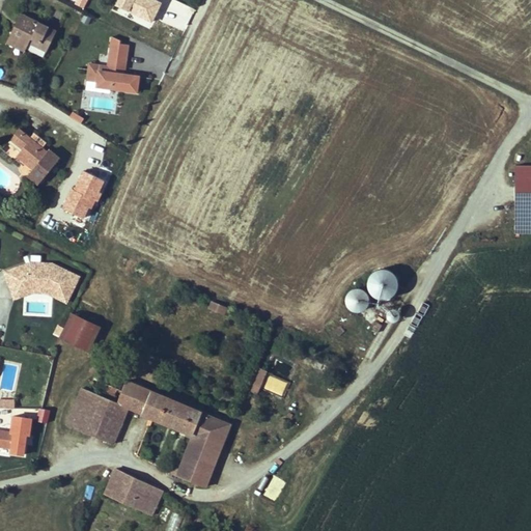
[(21,15),(15,25),(19,28),(25,17),(21,15)]
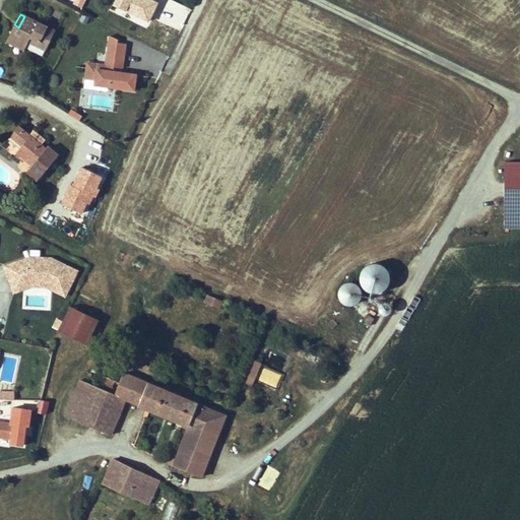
[(81,14),(79,21),(87,23),(89,16),(81,14)]
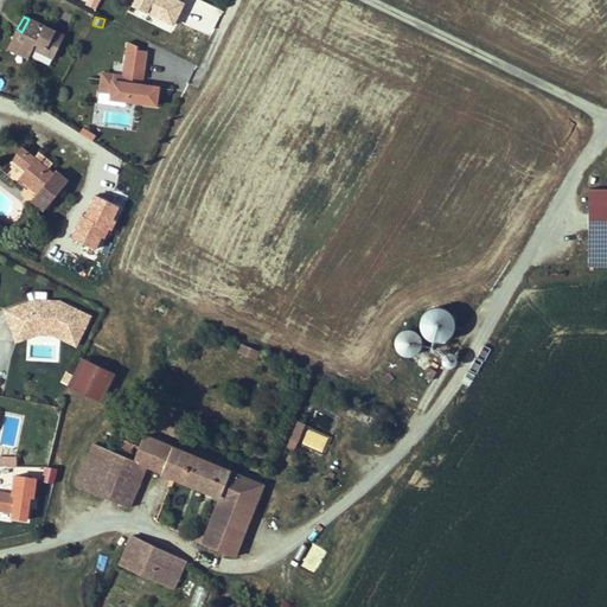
[(17,29),(10,44),(31,53),(33,49),(53,58),(64,37),(29,19),(21,32),(17,29)]
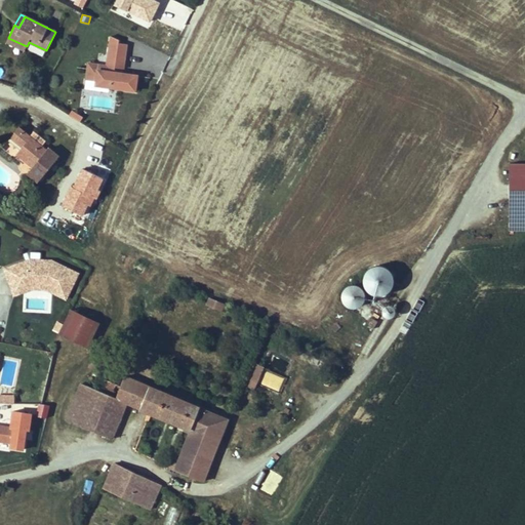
[(8,38),(6,41),(25,50),(27,46),(8,38)]
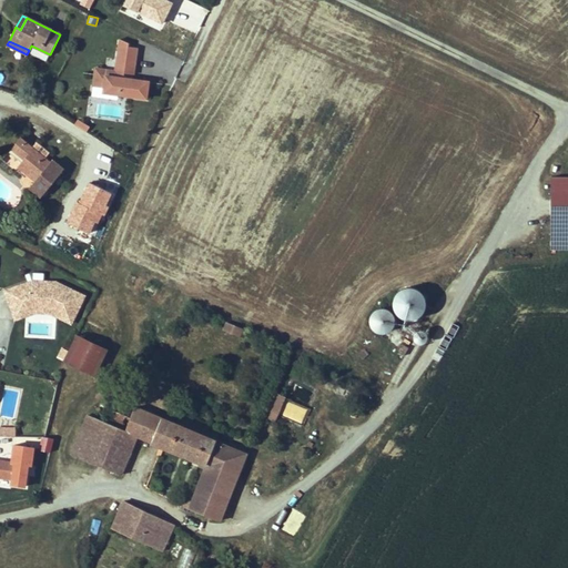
[(91,94),(148,101),(150,81),(134,79),(139,44),(118,42),(114,69),(93,67),(91,94)]
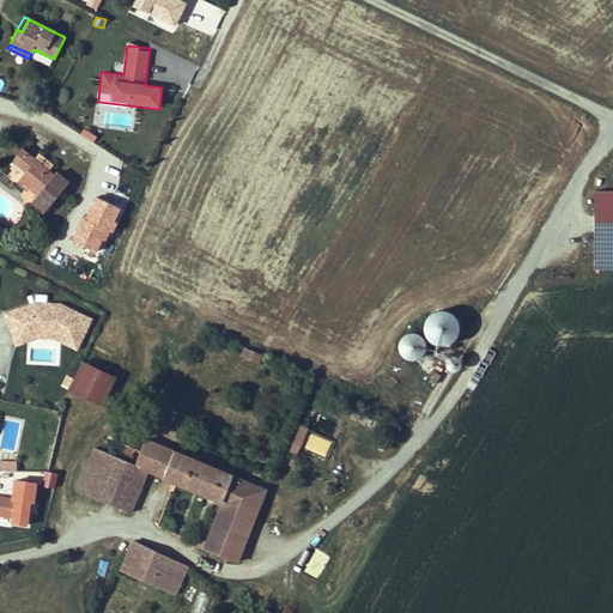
[(44,212),(68,183),(56,173),(54,175),(22,149),(12,161),(26,171),(19,180),(31,189),(32,187),(40,193),(38,195),(32,202),(44,212)]
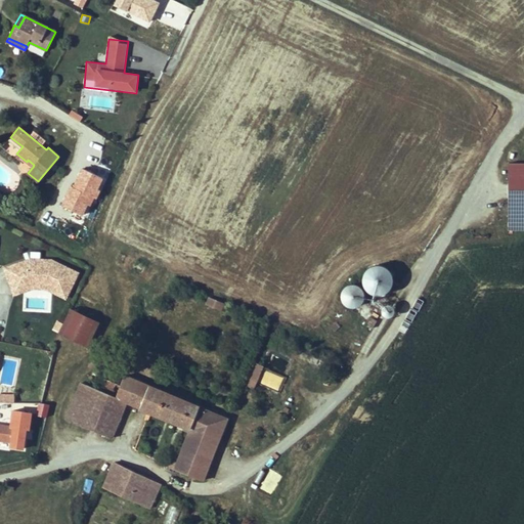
[(508,231),(523,231),(523,163),(508,163),(508,231)]
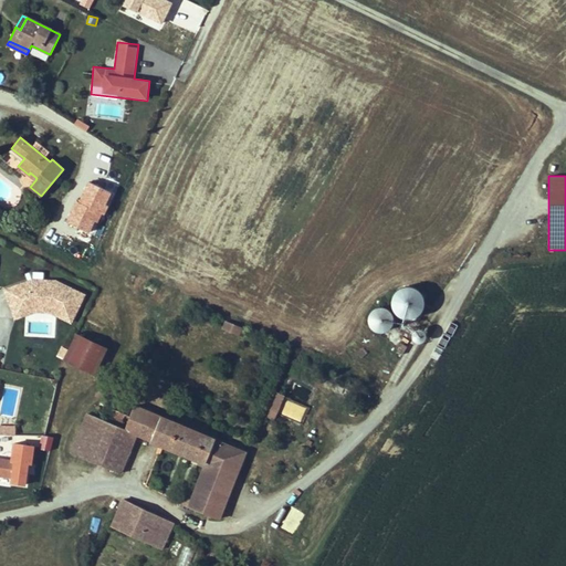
[(29,279),(4,287),(12,316),(32,310),(46,310),(70,320),(81,292),(52,280),(29,279)]
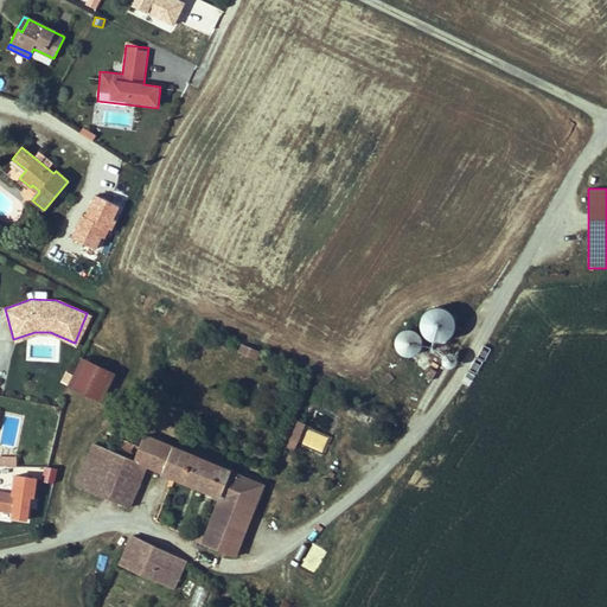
[(455,325),(454,323),(454,321),(454,319),(452,315),(452,314),(449,312),(447,311),(445,308),(441,307),(440,307),(438,307),(434,307),(432,308),(428,310),(426,312),(425,313),(423,314),(421,317),(420,320),(420,324),(420,327),(421,330),(421,332),(422,333),(425,336),(426,338),(427,338),(429,340),(433,342),(436,342),(438,342),(440,342),(443,342),(445,340),(446,339),(449,338),(452,334),(453,332),(454,331),(454,328),(455,325)]
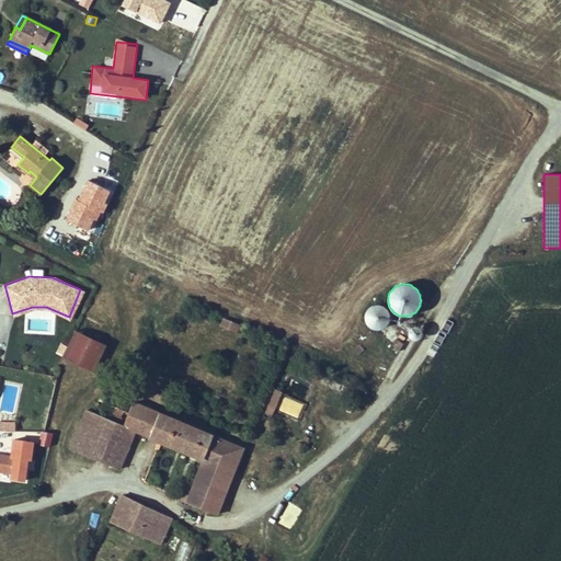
[(386,327),(387,325),(389,323),(390,321),(390,318),(390,316),(390,313),(389,311),(388,309),(386,307),(384,306),(381,305),(379,305),(376,305),(374,305),(371,306),(370,307),(368,309),(366,310),(366,312),(365,316),(365,318),(365,320),(366,322),(367,324),(369,327),(371,328),(374,329),(376,329),(378,330),(381,329),(384,328),(386,327)]
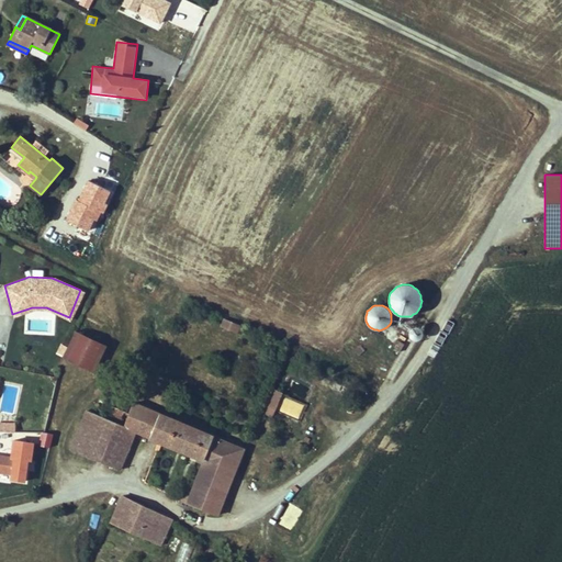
[(246,330),(247,328),(224,318),(222,326),(236,333),(238,327),(246,330)]
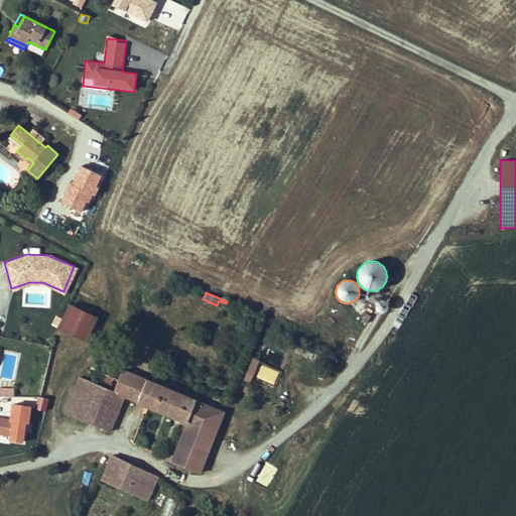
[(386,309),(387,308),(389,306),(389,304),(388,302),(387,300),(385,299),(383,298),(381,299),(379,300),(378,301),(377,304),(377,306),(378,308),(379,309),(382,310),(384,310),(386,309)]
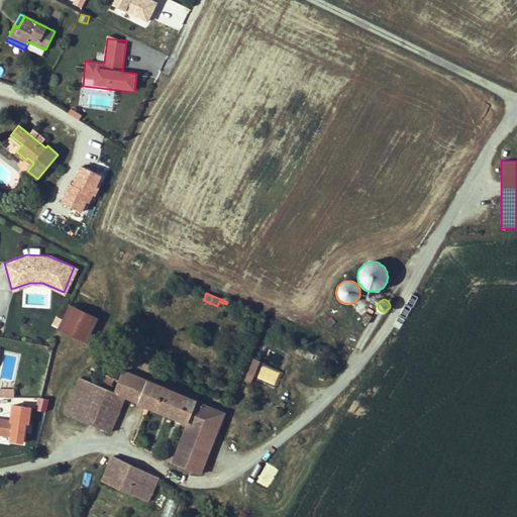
[(86,341),(97,318),(70,305),(59,328),(86,341)]
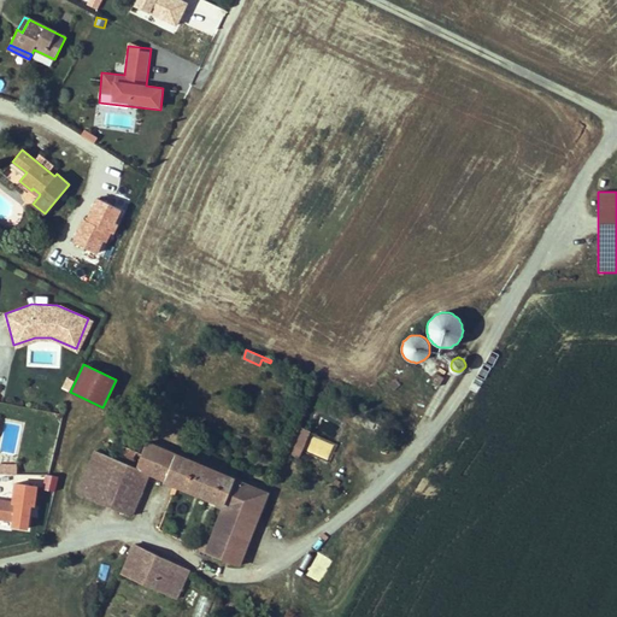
[(439,386),(444,377),(438,375),(433,383),(439,386)]
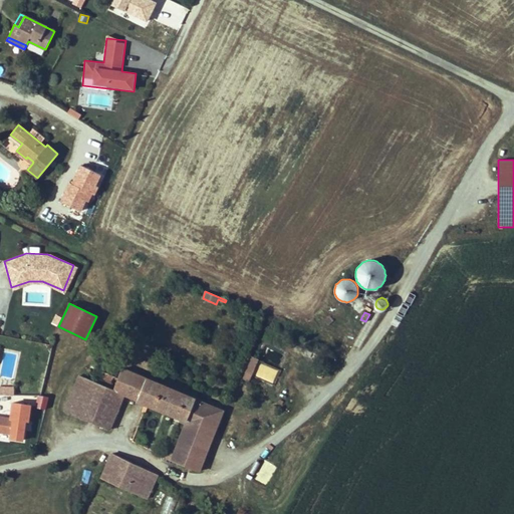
[(279,363),(283,353),(267,347),(263,357),(279,363)]
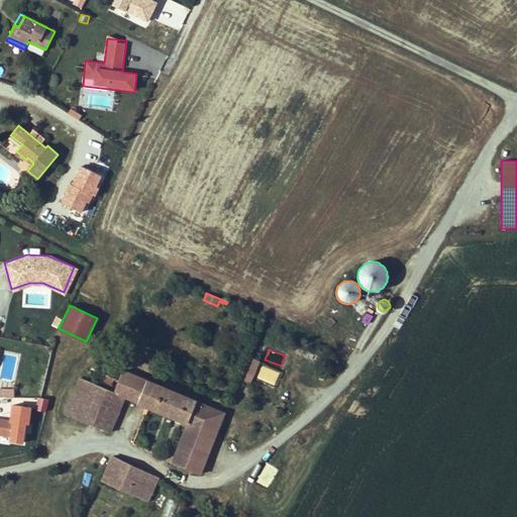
[(250,383),(260,363),(250,357),(240,379),(250,383)]
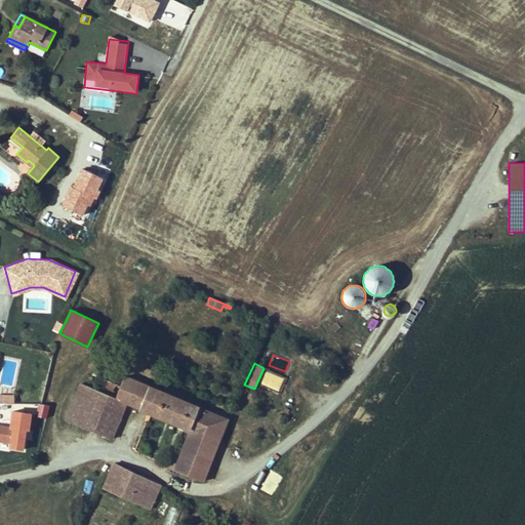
[(281,391),(285,376),(264,370),(259,385),(281,391)]
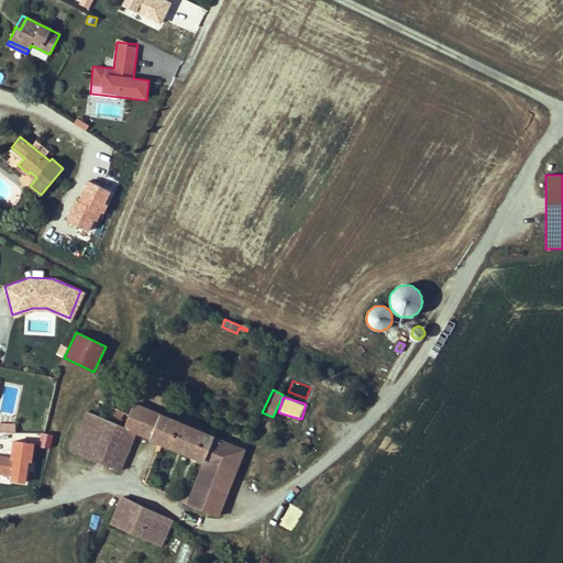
[(70,451),(120,471),(135,432),(203,460),(235,473),(244,450),(134,404),(130,414),(124,411),(119,423),(125,426),(124,427),(87,411),(70,451)]
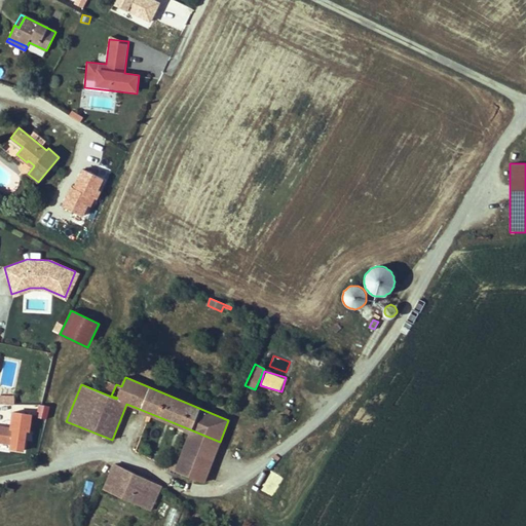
[(102,391),(108,395),(113,383),(106,380),(102,391)]
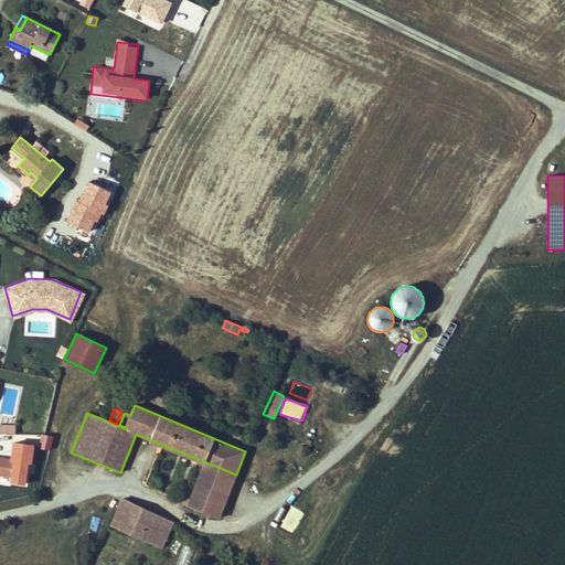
[(0,435),(16,435),(16,424),(0,424),(0,435)]
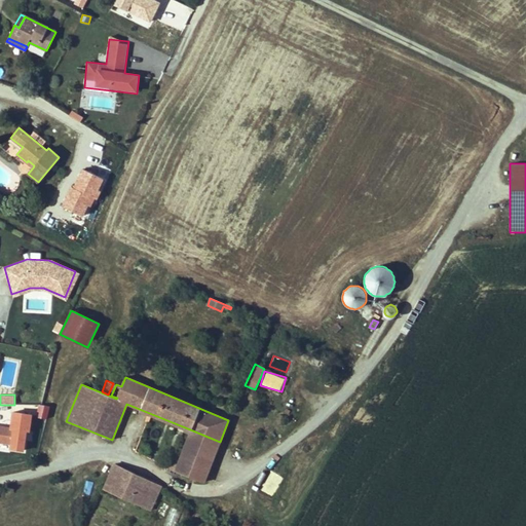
[(13,428),(0,426),(0,443),(11,445),(13,428)]
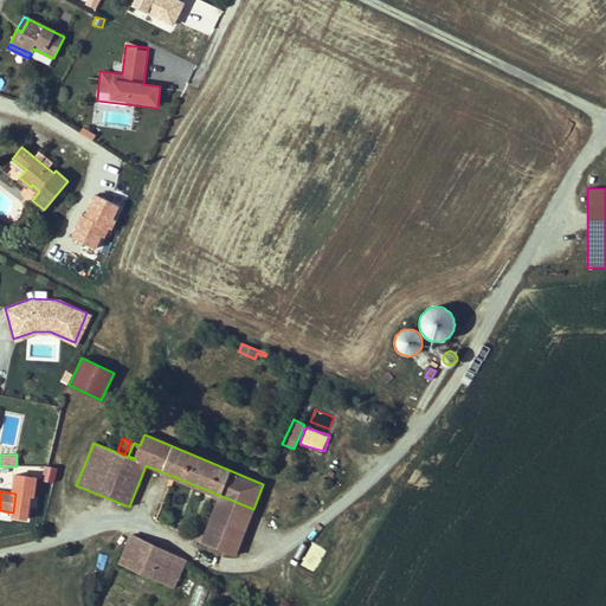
[(201,542),(234,556),(253,509),(219,495),(204,537),(201,542)]
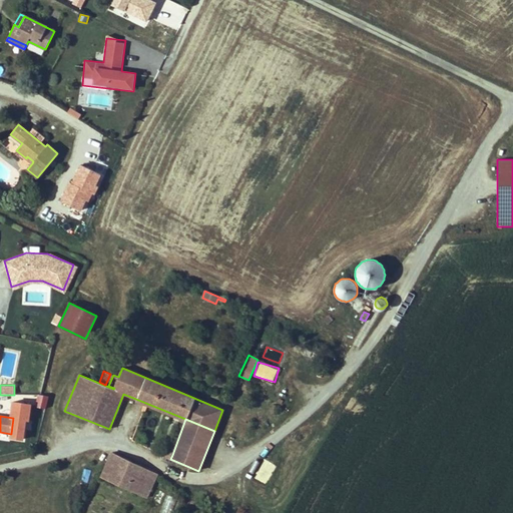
[(101,477),(132,491),(144,467),(112,452),(101,477)]
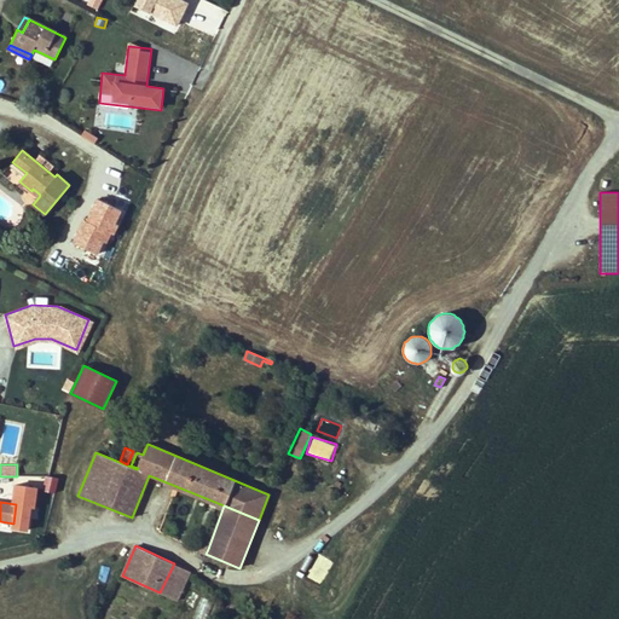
[(196,555),(200,556),(202,553),(206,554),(208,549),(201,547),(200,548),(198,551),(198,550),(196,555)]
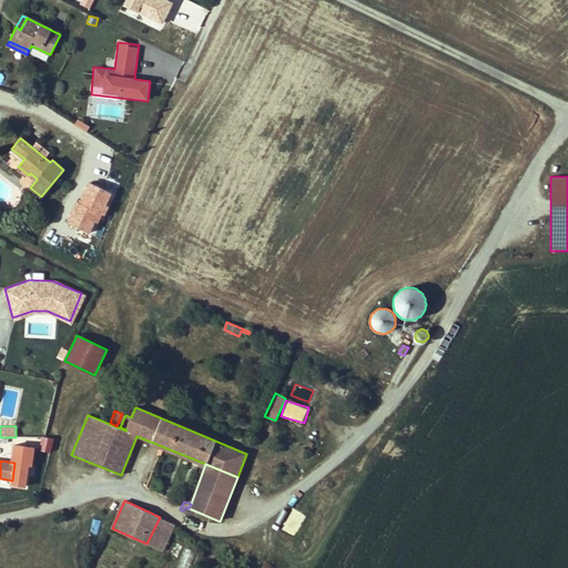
[(146,544),(162,551),(174,525),(160,517),(146,544)]
